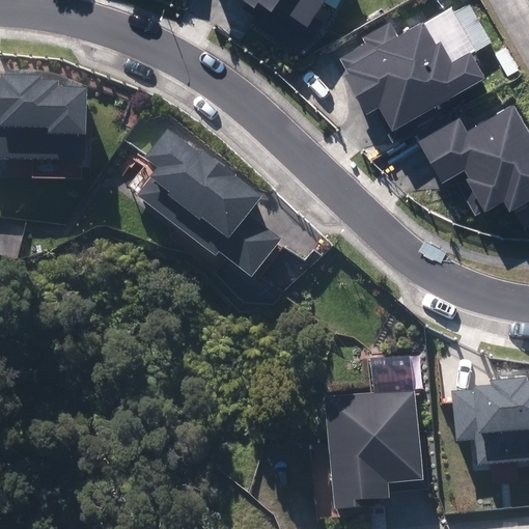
[(322,23),(314,19),(325,0),(261,0),(251,19),(305,50),(322,23)]
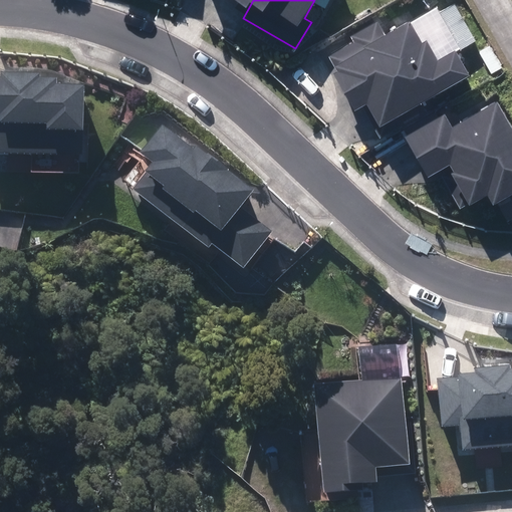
[(328,0),(401,131),(468,94),(417,0),(328,0)]
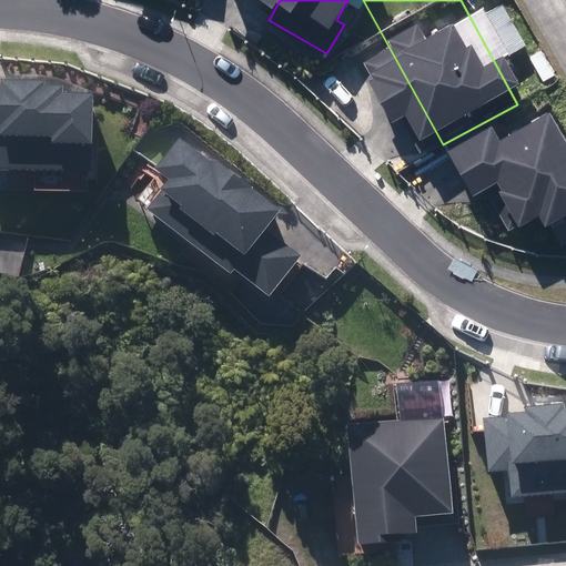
[(0,170),(92,171),(92,91),(62,91),(62,88),(46,88),(46,81),(0,81),(0,170)]
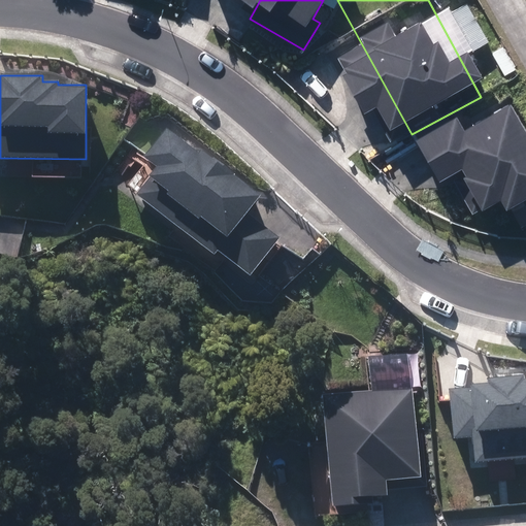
[(458,114),(418,136),(440,177),(462,165),(465,171),(454,177),(472,210),(500,195),(506,205),(525,194),(525,127),(511,99),(464,125),(458,114)]
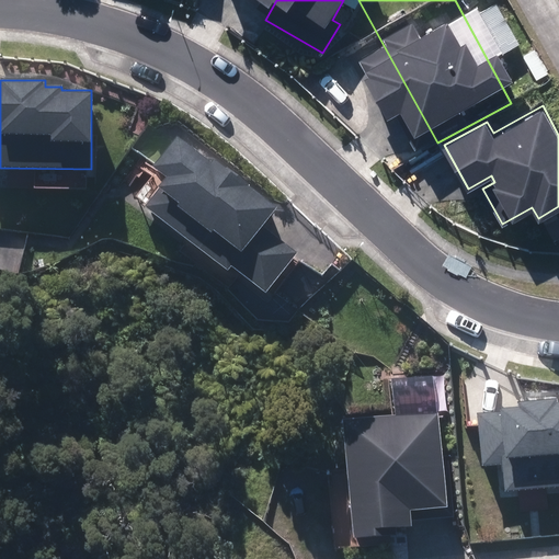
[(153,168),(166,178),(145,206),(263,294),(296,250),(262,226),(274,208),(177,136),(153,168)]
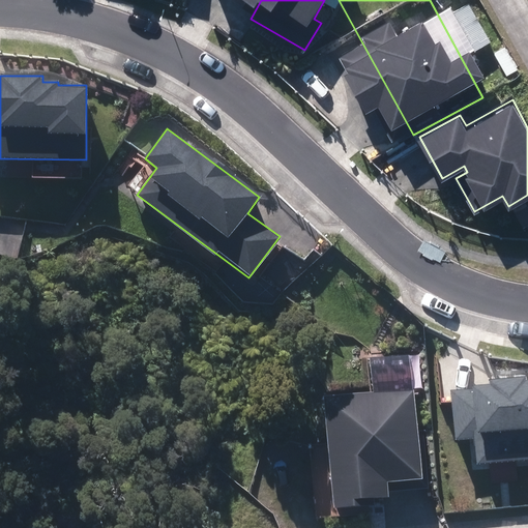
[(389,497),(388,482),(420,480),(413,390),(353,394),(353,393),(322,396),(331,508),(362,506),(361,499),(389,497)]
